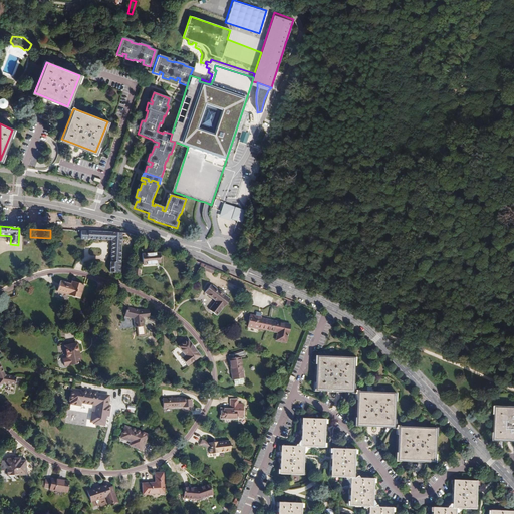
[(122,234),(82,231),(82,240),(89,241),(90,240),(112,241),(111,263),(120,263),(122,234)]
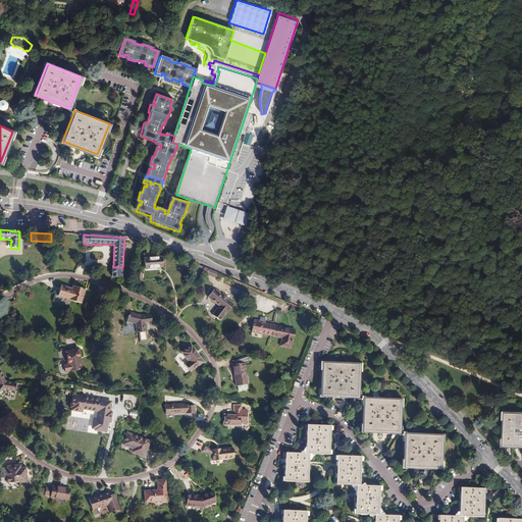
[(162,257),(144,259),(145,270),(163,268),(162,257)]
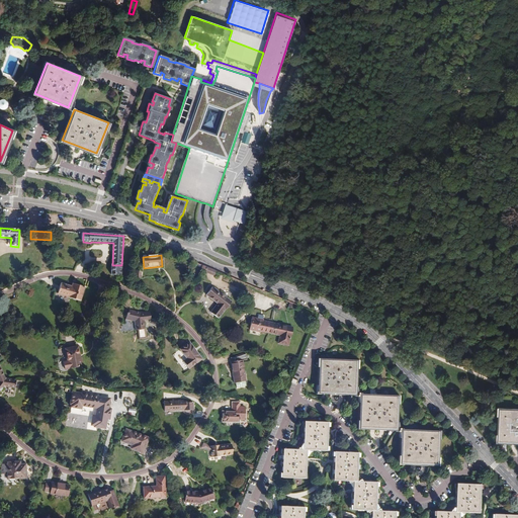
[(111,265),(110,275),(117,275),(118,271),(121,271),(121,265),(112,265),(111,265)]
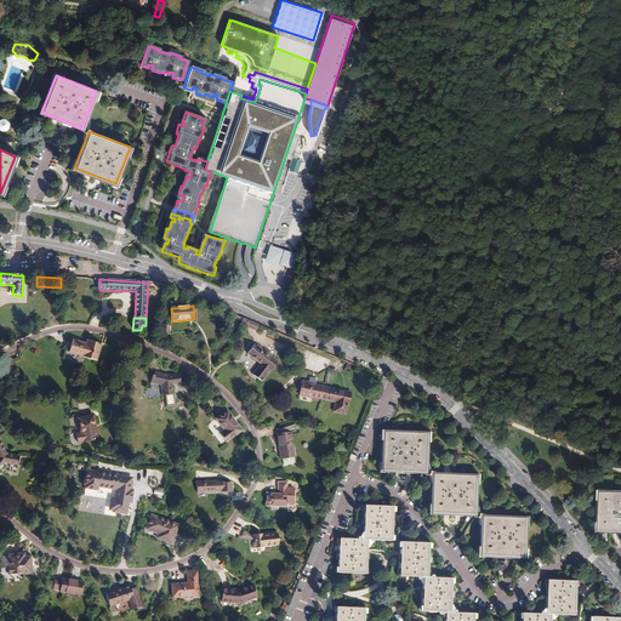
[(98,363),(101,345),(91,343),(90,345),(86,345),(86,347),(73,345),(70,357),(84,359),(84,360),(85,360),(98,363)]
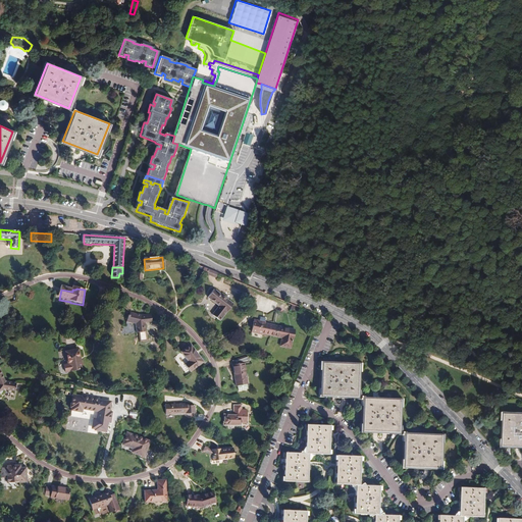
[(214,290),(208,298),(219,306),(213,315),(220,321),(227,312),(227,313),(233,304),(214,290)]
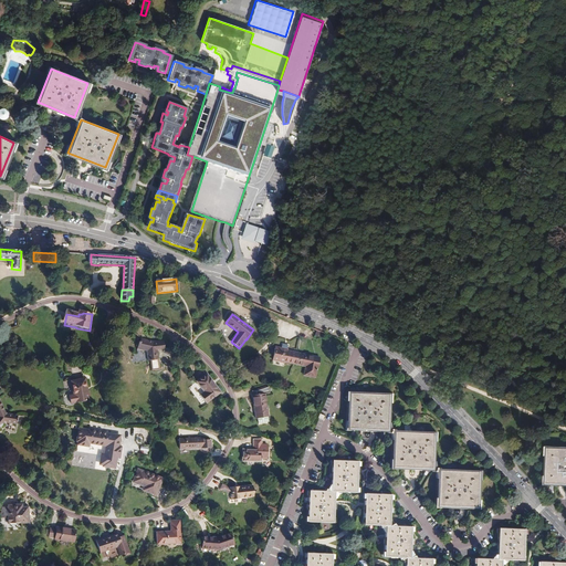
[(64,325),(63,332),(76,334),(77,328),(76,328),(76,327),(64,325)]
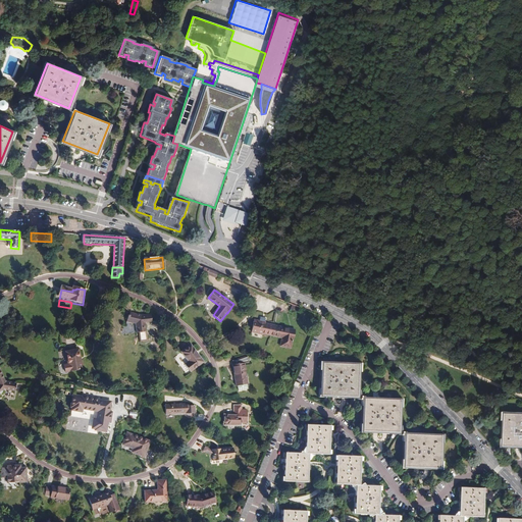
[(142,316),(132,313),(131,316),(129,315),(127,322),(136,324),(137,332),(140,332),(141,342),(148,341),(146,323),(152,322),(152,315),(143,316),(142,316)]
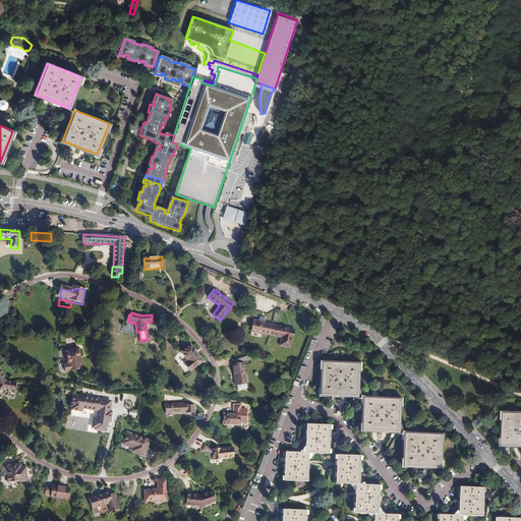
[(253,321),(251,333),(262,335),(263,334),(281,338),(280,346),(291,348),(294,330),(265,324),(265,323),(253,321)]
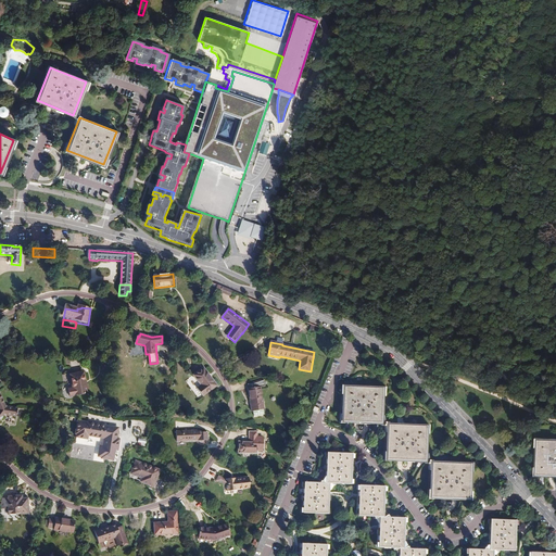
[(205,369),(196,376),(202,387),(198,390),(203,397),(217,388),(205,369)]
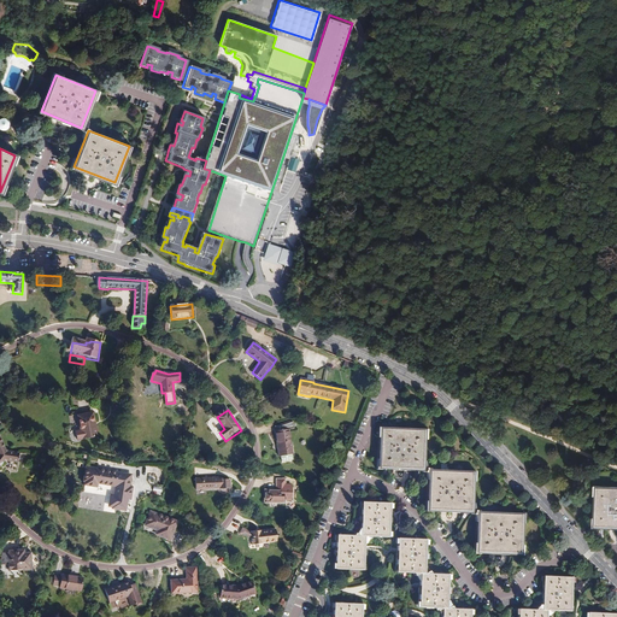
[(93,412),(78,416),(82,430),(84,429),(87,439),(95,436),(94,435),(99,434),(98,425),(95,427),(93,412)]
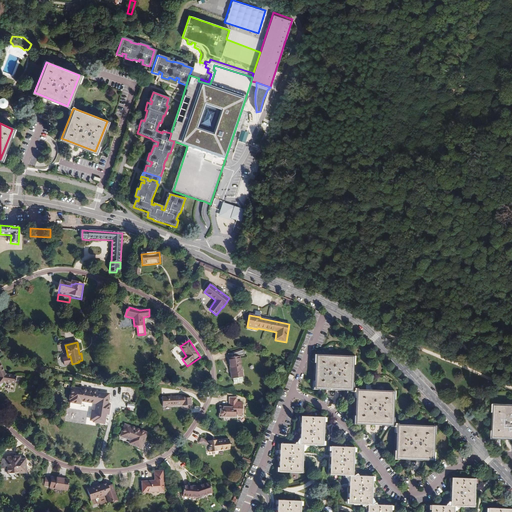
[(229,358),(232,379),(243,378),(240,356),(244,355),(244,349),(233,354),(233,357),(229,358)]
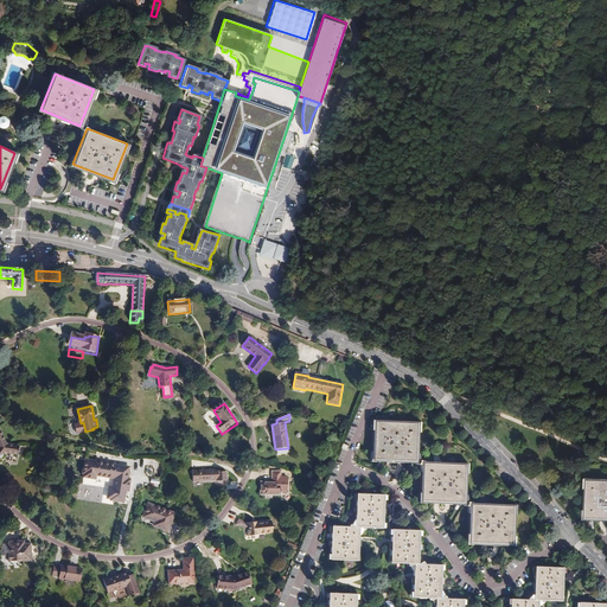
[(77,433),(85,432),(83,422),(81,423),(75,425),(77,433)]
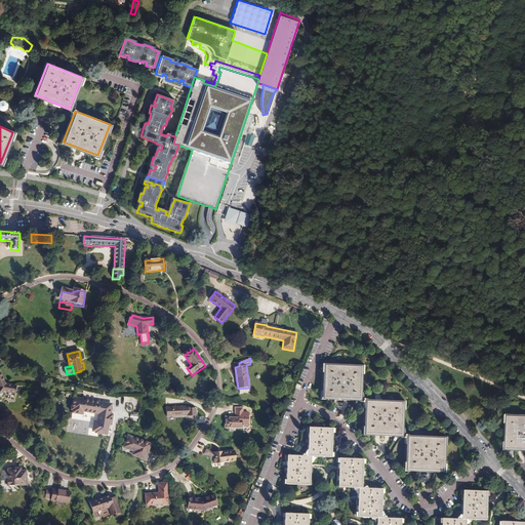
[(327,400),(335,400),(336,395),(349,396),(349,401),(359,402),(361,404),(364,404),(365,409),(367,409),(366,430),(368,430),(368,436),(378,437),(378,431),(392,432),(391,437),(402,438),(403,439),(406,440),(407,445),(409,445),(408,466),(409,466),(409,471),(420,472),(420,467),(433,468),(433,473),(442,473),(443,468),(445,468),(446,446),(444,446),(444,440),(431,439),(411,438),(410,436),(406,436),(406,430),(404,430),(405,410),(403,410),(403,404),(370,403),(369,400),(365,400),(365,394),(363,394),(363,374),(362,374),(362,368),(329,366),(328,372),(327,372),(325,394),(327,394),(327,400)]
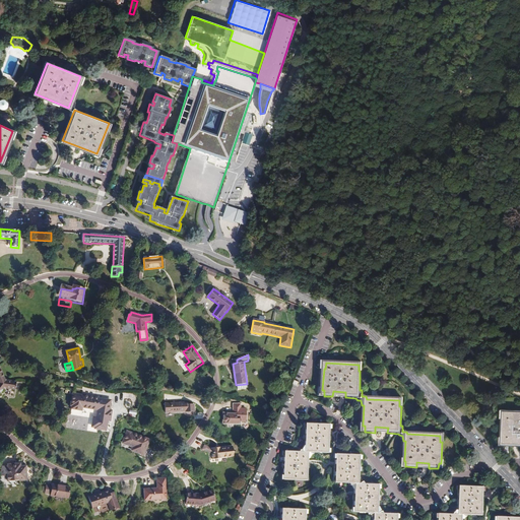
[(0,368),(0,389),(2,388),(5,387),(14,388),(15,381),(5,379),(4,378),(0,368)]
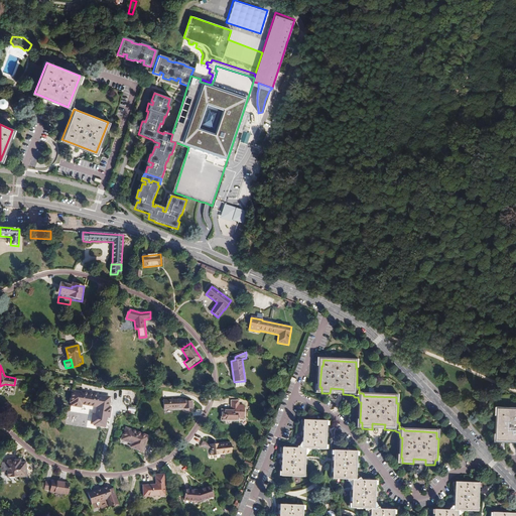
[(110,394),(73,388),(71,398),(72,399),(72,402),(82,403),(82,400),(97,403),(96,411),(93,410),(91,420),(94,420),(94,422),(105,423),(107,414),(110,414),(112,404),(109,404),(110,394)]
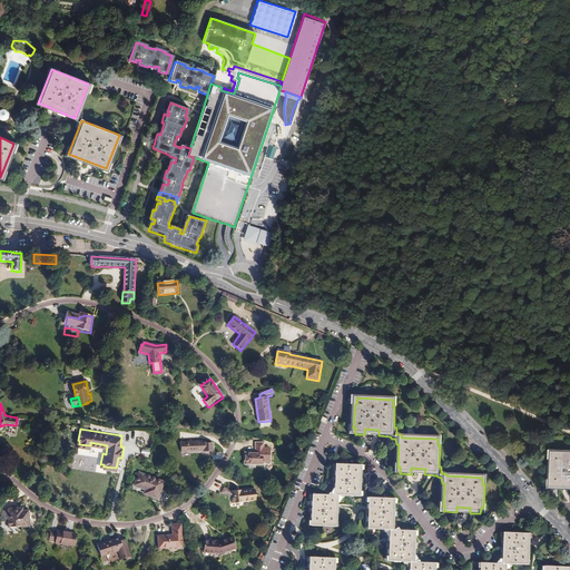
[(180,442),(180,452),(189,452),(203,453),(203,454),(212,454),(212,444),(206,444),(206,443),(204,443),(204,444),(203,444),(203,443),(180,442)]
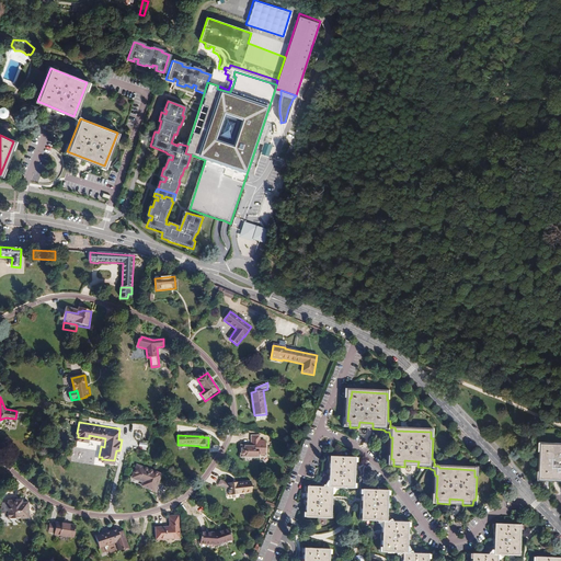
[(241,445),(240,457),(256,457),(258,453),(265,453),(265,438),(260,438),(260,435),(252,435),(251,445),(241,445)]
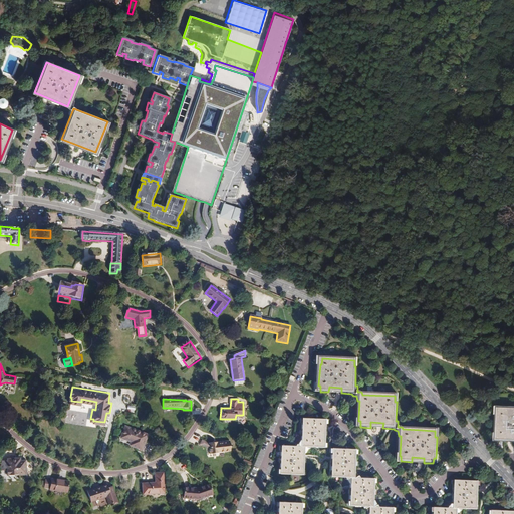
[(513,409),(497,409),(496,416),(498,416),(497,436),(499,436),(499,442),(509,442),(509,437),(513,437),(513,409)]
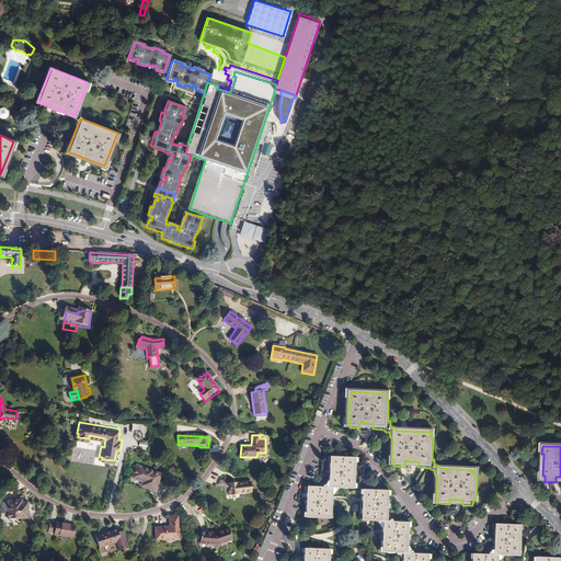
[(331,484),(331,489),(332,489),(334,489),(338,492),(340,490),(354,490),(354,485),(356,485),(356,467),(356,465),(355,465),(355,459),(333,458),(332,464),(331,464),(330,484),(331,484)]
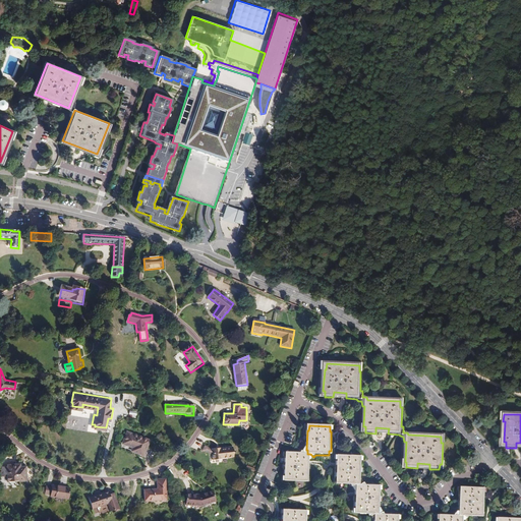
[(125,438),(122,449),(133,452),(132,456),(143,459),(148,443),(125,438)]
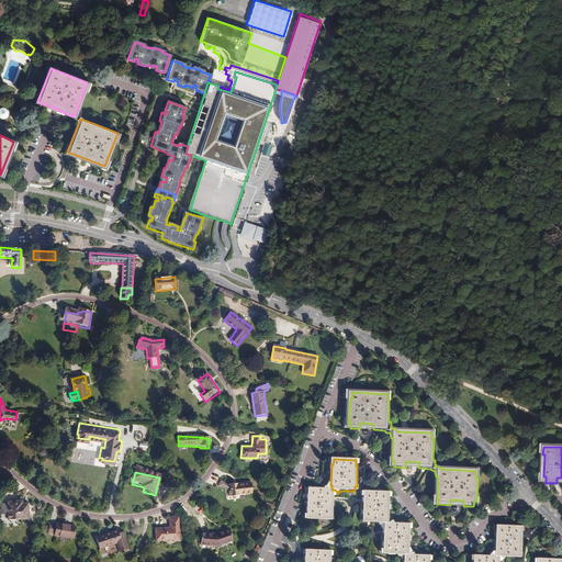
[(222,481),(218,486),(226,491),(229,491),(229,496),(253,494),(251,483),(228,485),(222,481)]
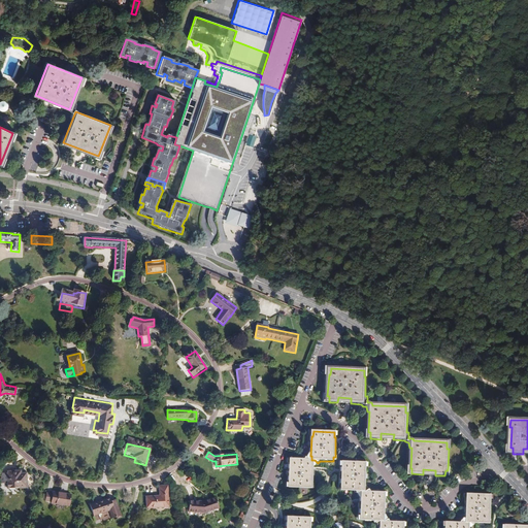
[(312,460),(311,460),(310,460),(307,458),(305,460),(292,459),(292,463),(290,463),(289,484),(291,484),(290,489),(311,490),(311,485),(314,485),(315,468),(315,464),(312,464),(312,460)]
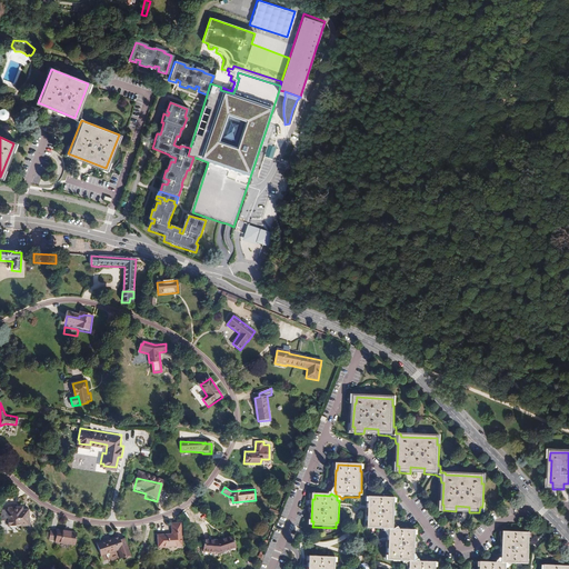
[(390,530),(392,530),(392,526),(393,526),(395,505),(393,505),(393,499),(370,498),(370,503),(369,503),(369,507),(368,525),(369,526),(369,529),(383,530),(385,532),(389,530),(390,530)]
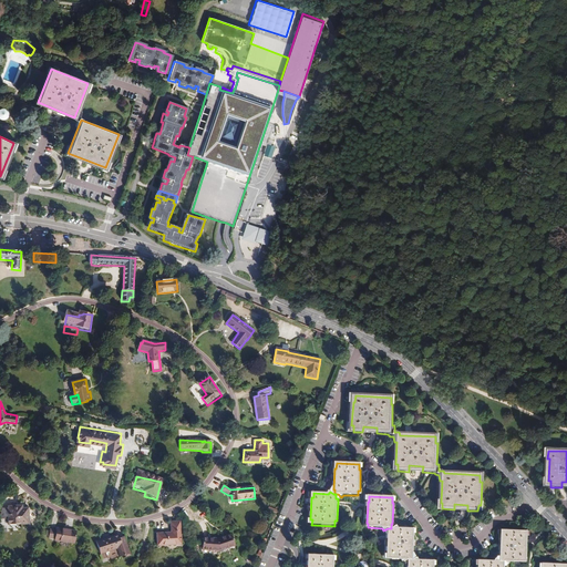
[(8,517),(9,525),(29,524),(28,508),(22,508),(22,506),(9,507),(10,517),(8,517)]
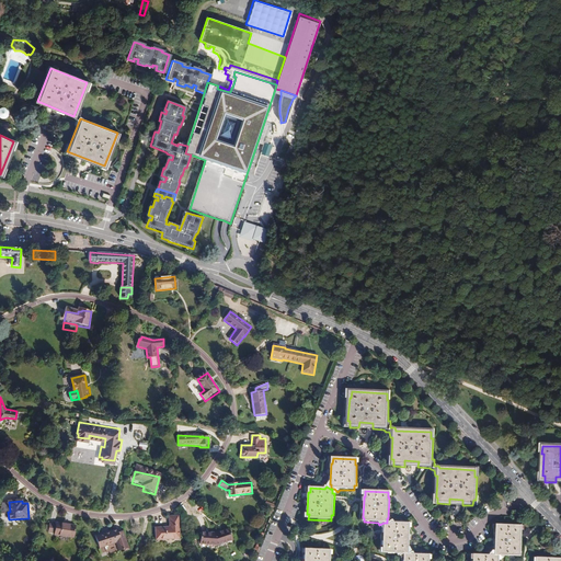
[(156,530),(157,542),(180,540),(179,517),(170,518),(170,529),(156,530)]
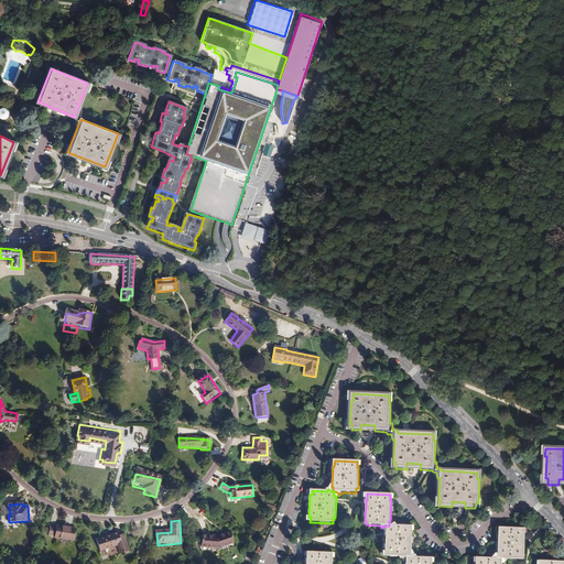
[(390,525),(389,525),(387,525),(387,531),(386,531),(384,552),(387,552),(386,556),(400,557),(402,560),(407,557),(408,557),(409,557),(410,553),(411,553),(412,532),(410,532),(411,527),(396,527),(394,523),(390,525)]
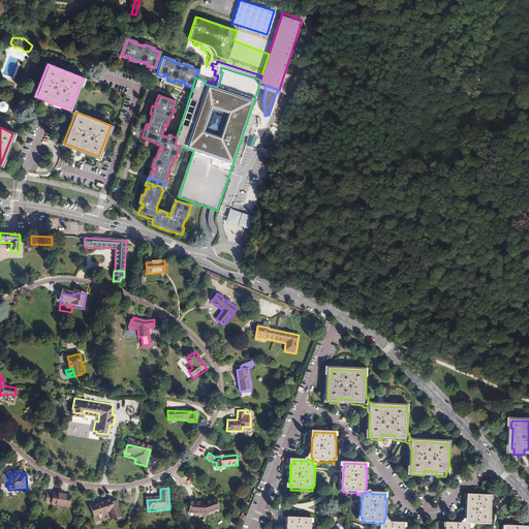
[(48,495),(47,502),(52,502),(52,504),(69,506),(71,496),(54,493),(53,495),(48,495)]
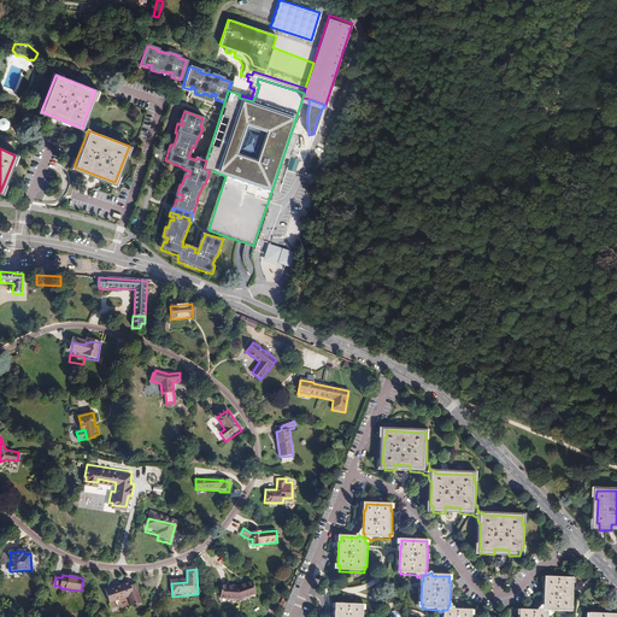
[(546,606),(546,612),(547,612),(550,612),(553,615),(556,612),(571,613),(571,607),(574,607),(574,585),(573,585),(573,579),(547,579),(547,583),(546,583),(545,606),(546,606)]
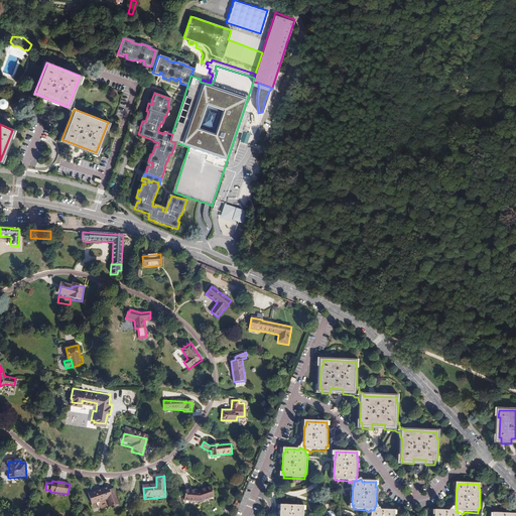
[(89,493),(92,505),(111,499),(108,487),(89,493)]
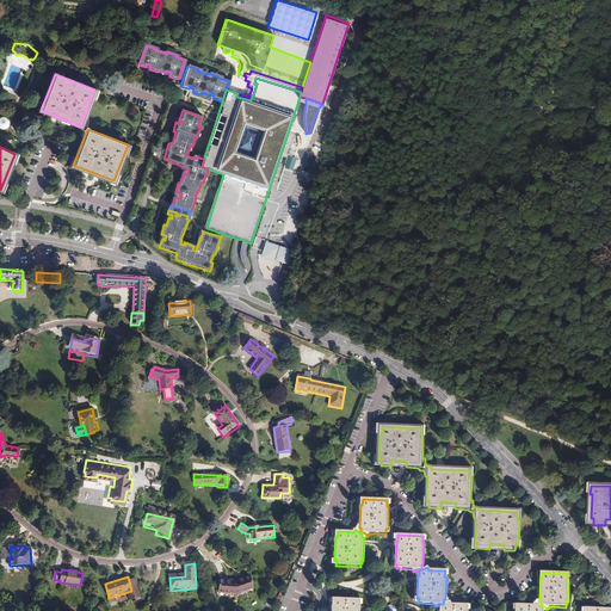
[(221,580),(218,597),(238,599),(257,593),(252,576),(236,582),(221,580)]
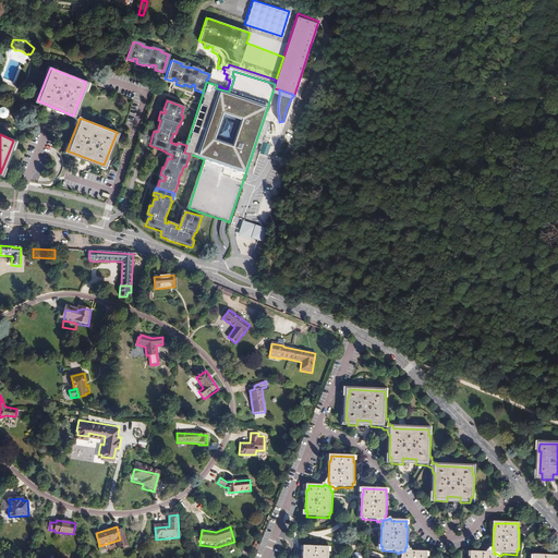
[(328,557),(329,553),(327,553),(328,547),(305,546),(305,552),(304,552),(303,557),(328,557)]
